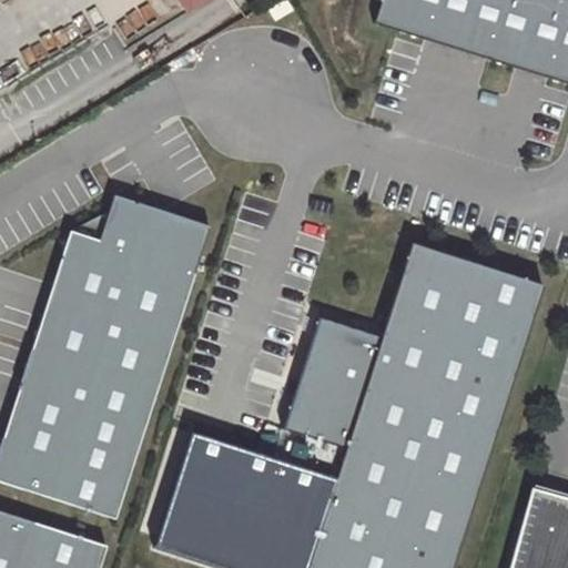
[(202,0),(181,0),(189,10),(202,0)]
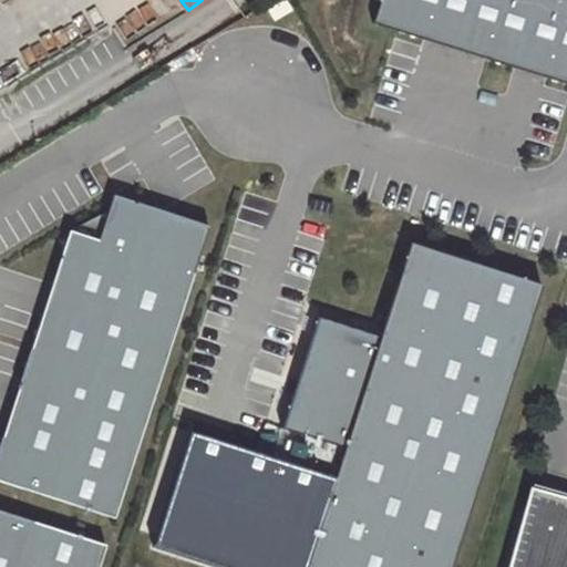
[(566,81),(566,0),(381,0),(374,20),(566,81)]
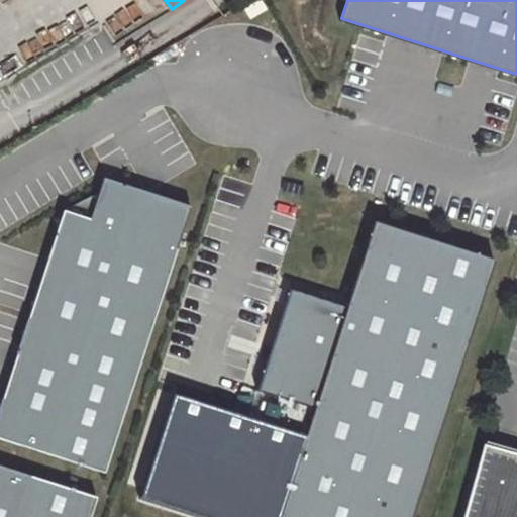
[(65,208),(0,404),(0,437),(107,473),(195,207),(107,179),(94,218),(65,208)]
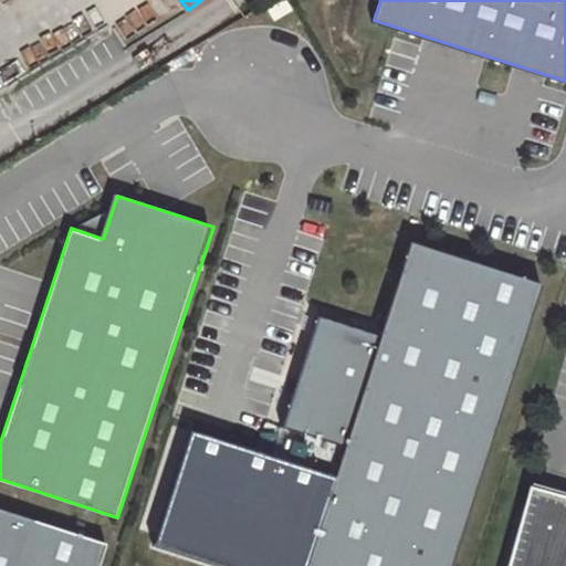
[(449,565),(541,284),(410,241),(379,335),(316,315),(281,426),(344,446),(304,565),(449,565)]
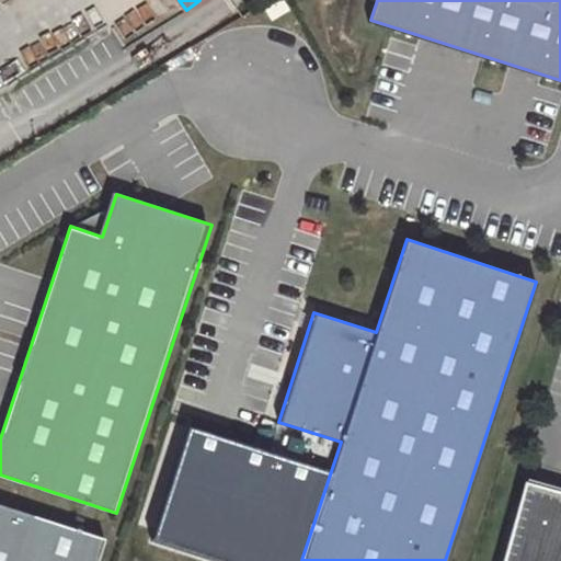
[(0,504),(0,560),(104,560),(111,539),(0,504)]
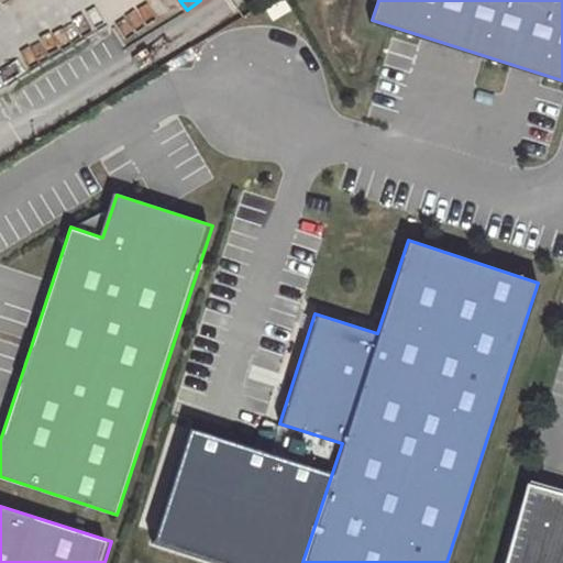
[(562,562),(562,517),(527,507),(511,562),(562,562)]
